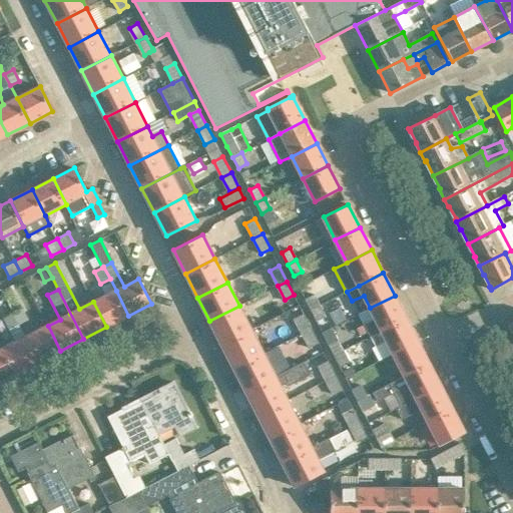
[(93,302),(106,327),(128,316),(116,291),(93,302)]
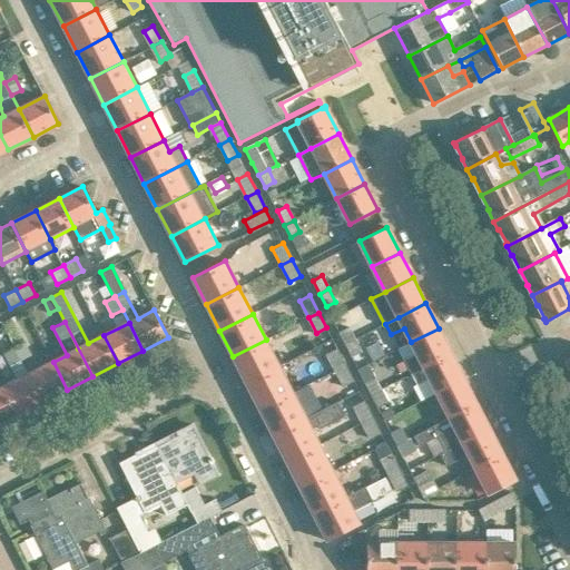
[(349,327),(340,332),(345,344),(355,340),(349,327)]
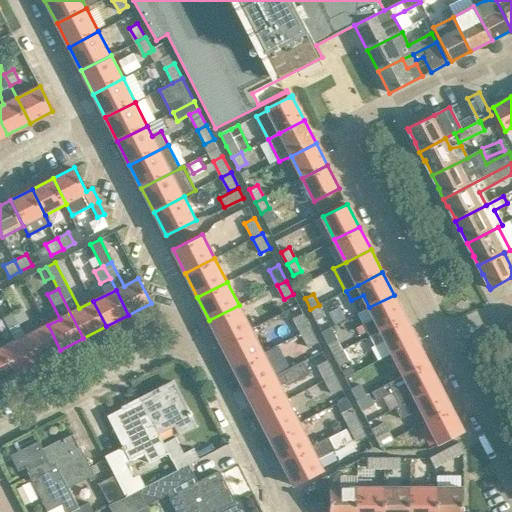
[(374,317),(363,323),(366,330),(369,336),(381,330),(406,317),(394,295),(369,307),(374,317)]
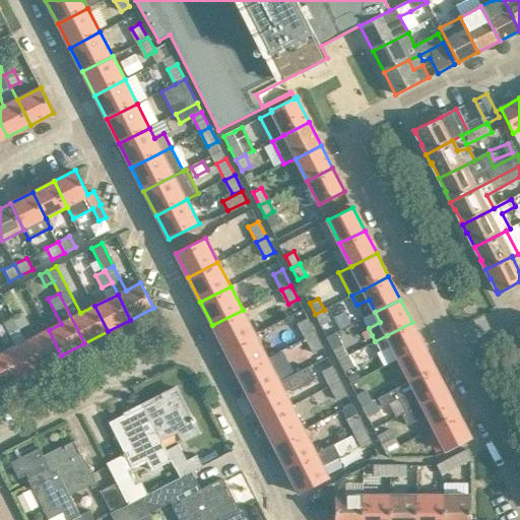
[(212,325),(224,349),(255,334),(243,310),(212,325)]
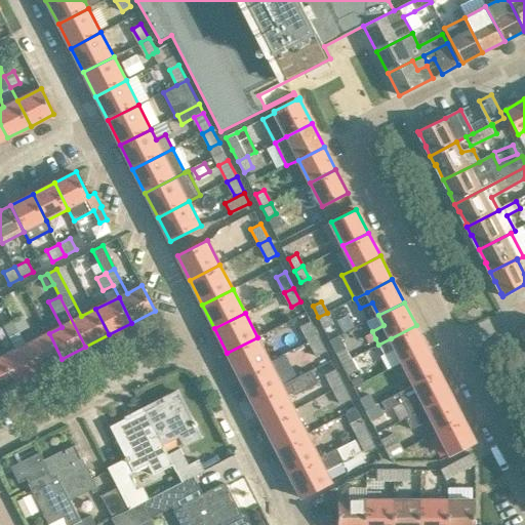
[(327,313),(318,317),(324,328),(332,324),(327,313)]
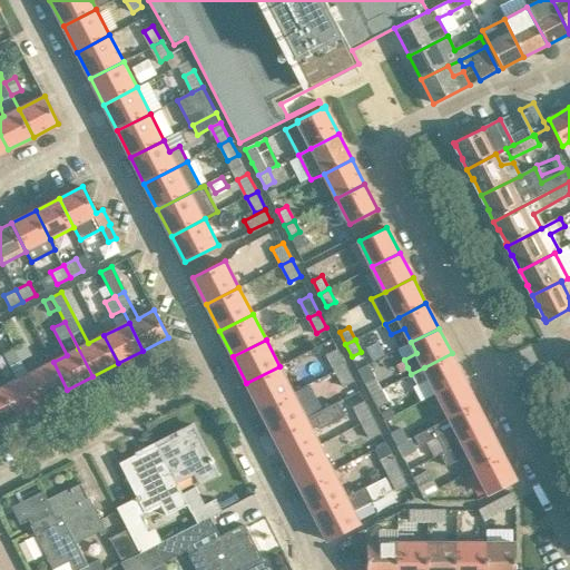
[(25,343),(13,347),(20,360),(30,355),(25,343)]
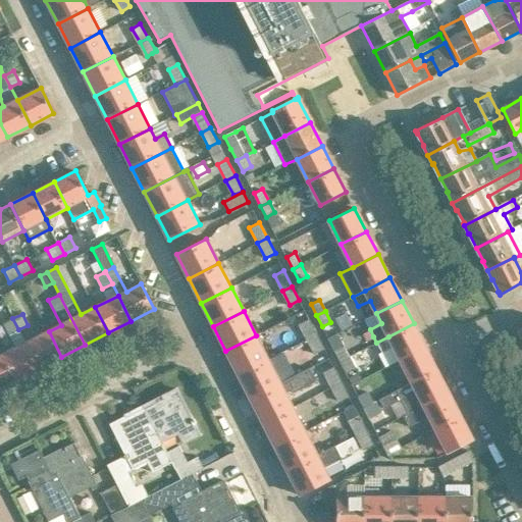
[(8,334),(18,329),(12,318),(3,323),(8,334)]
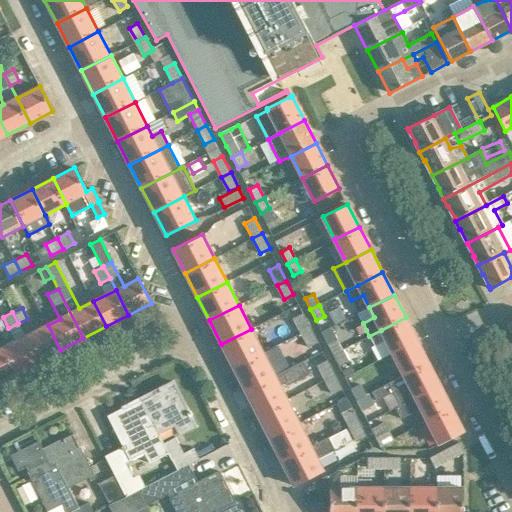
[(303,312),(293,317),(301,333),(311,328),(303,312)]
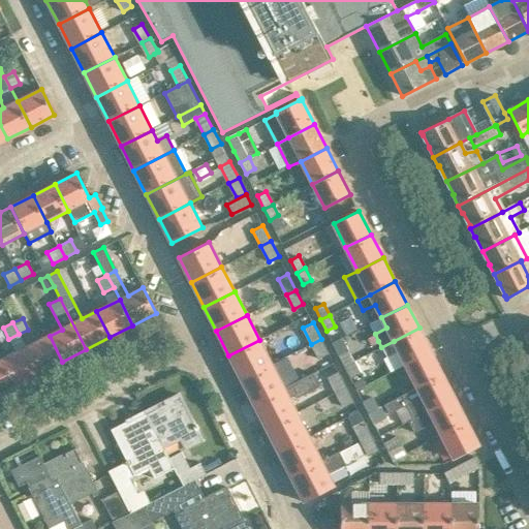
[(394,341),(381,347),(386,358),(399,351),(405,365),(431,351),(419,328),(394,341)]
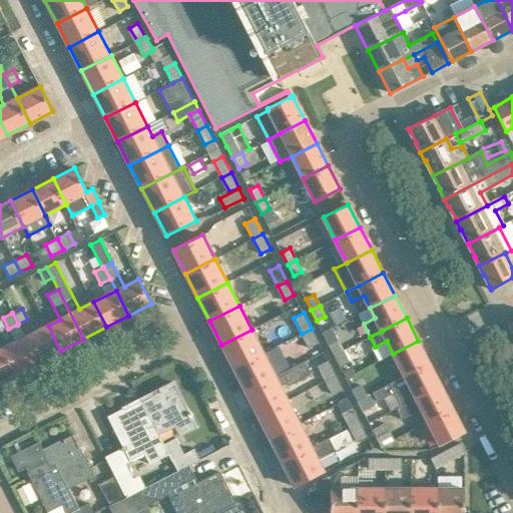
[(25,337),(38,362),(60,351),(48,326),(25,337)]
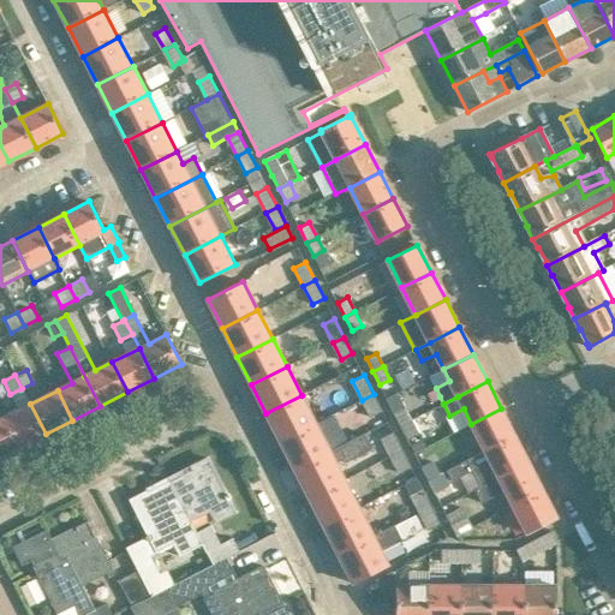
[(396,393),(386,398),(400,425),(411,421),(396,393)]
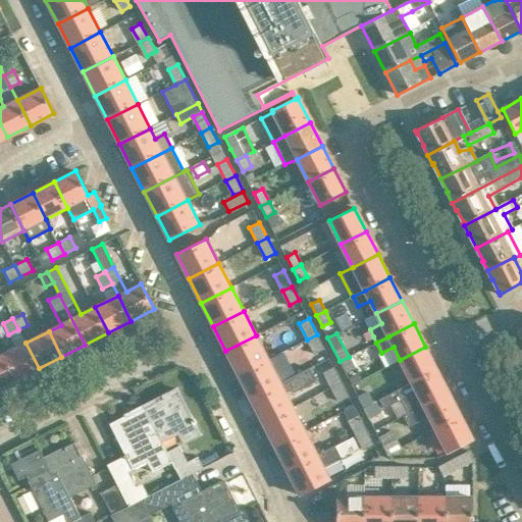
[(317,334),(307,340),(314,354),(324,349),(317,334)]
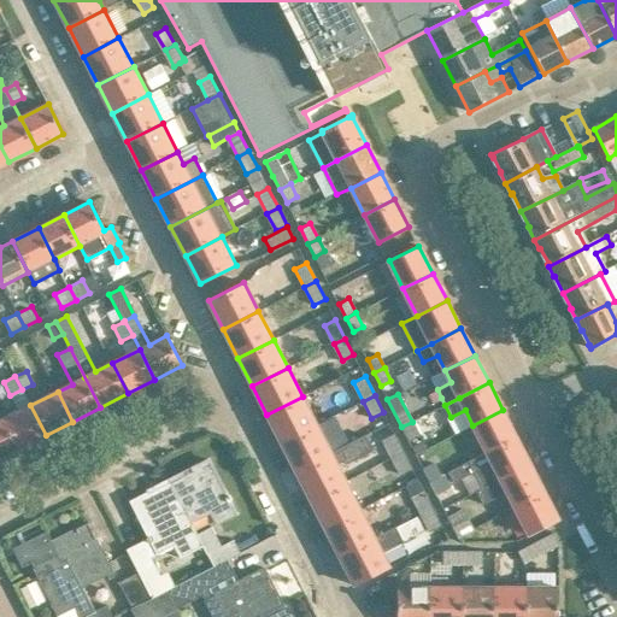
[(266,415),(282,442),(317,424),(303,397),(266,415)]
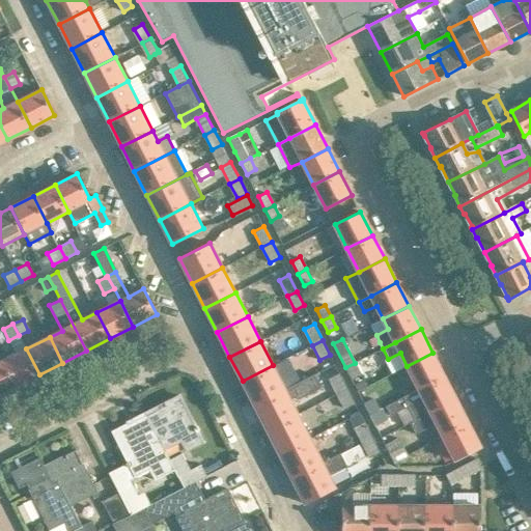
[(2,361),(16,387),(39,374),(26,348),(16,354),(2,361)]
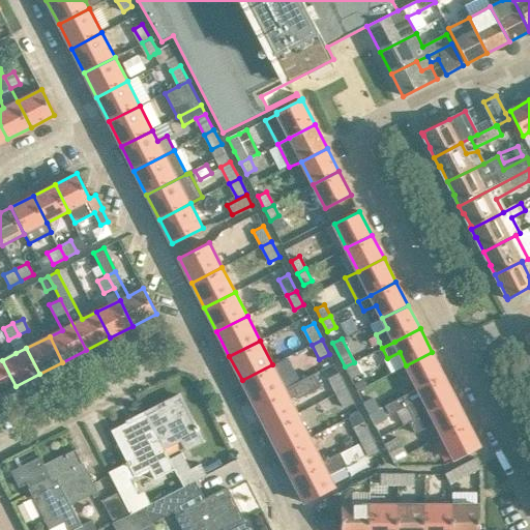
[(432,352),(406,365),(418,389),(444,376),(432,352)]
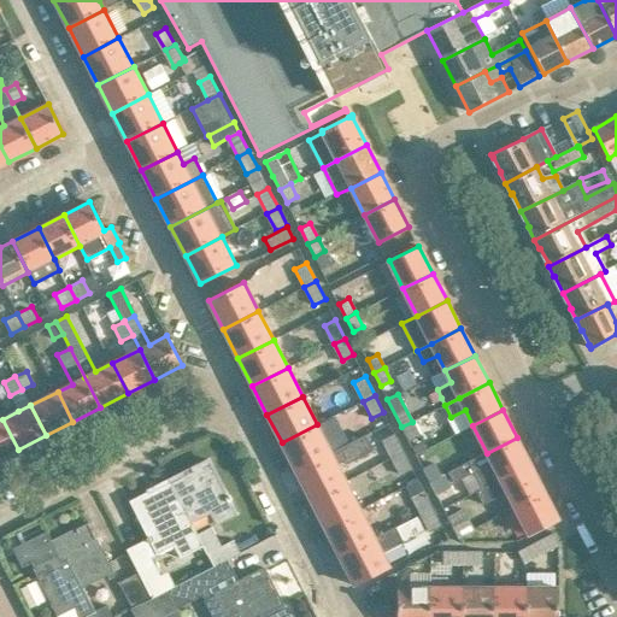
[(0,421),(0,458),(18,450),(3,419),(0,421)]
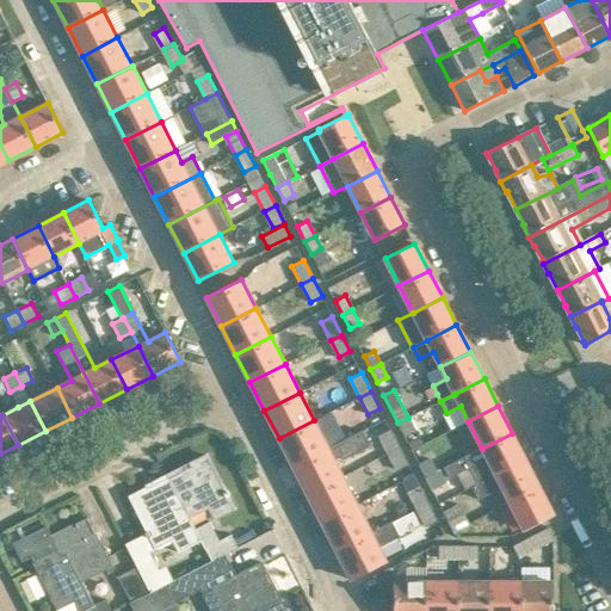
[(408,418),(397,423),(405,437),(415,432),(408,418)]
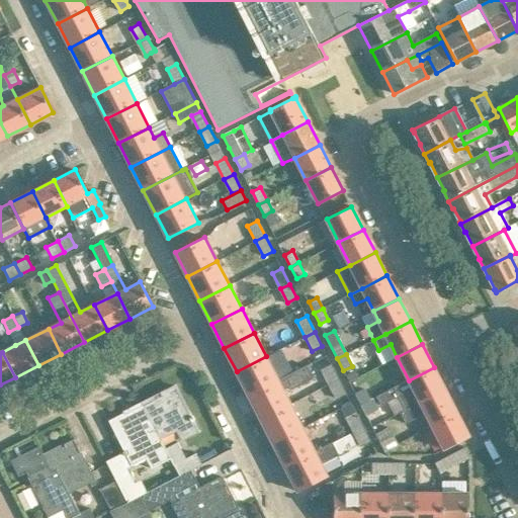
[(237,371),(249,396),(278,380),(275,373),(266,356),(237,371)]
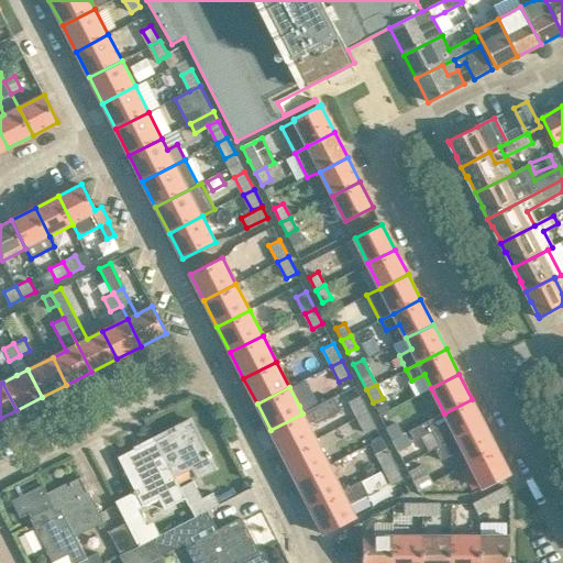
[(360,395),(349,400),(359,418),(368,412),(360,395)]
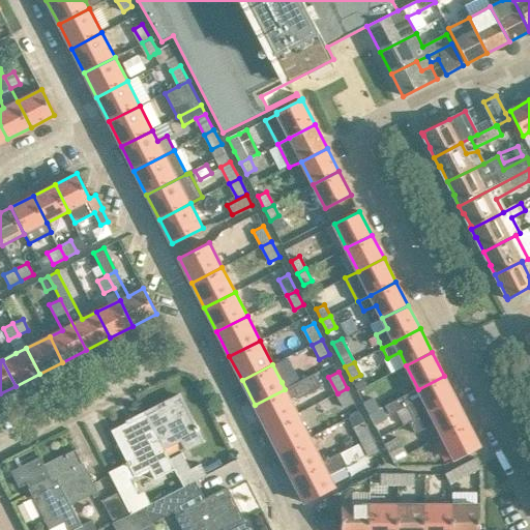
[(299,382),(285,389),(255,405),(267,430),(297,413),(291,401),(322,385),(316,374),(299,382)]
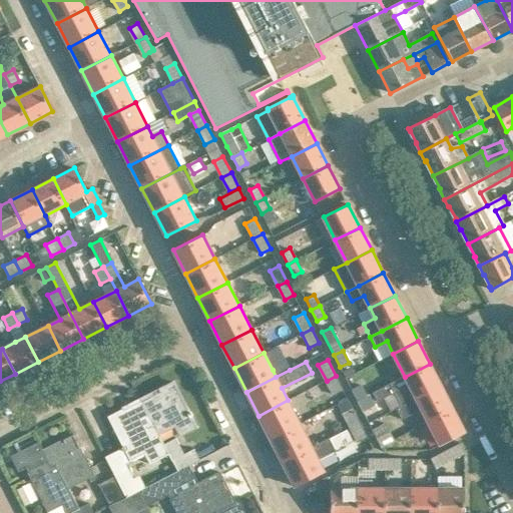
[(405,377),(373,393),(378,402),(383,399),(394,393),(401,407),(441,386),(430,364),(405,377)]
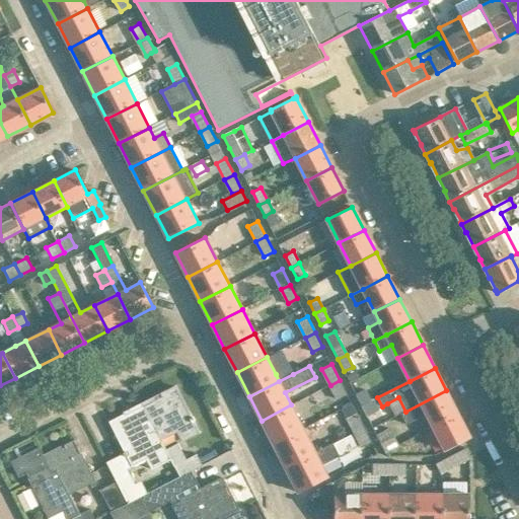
[(340,380),(330,385),(338,399),(347,394),(340,380)]
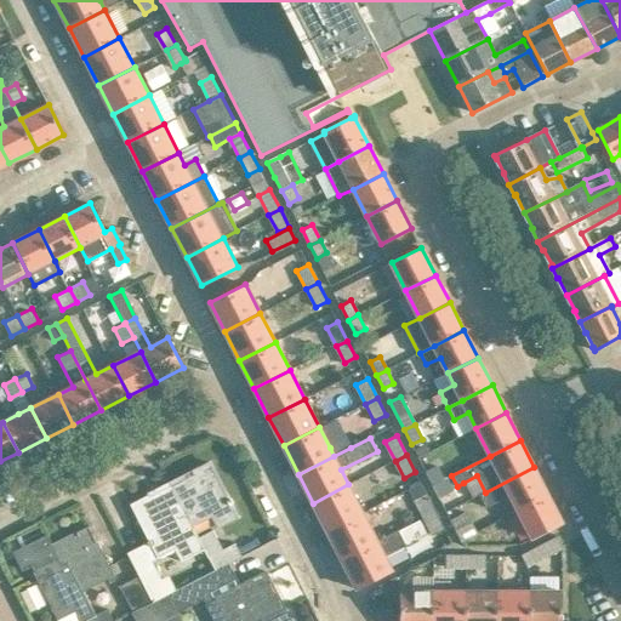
[(170,484),(193,527),(215,517),(220,528),(239,518),(232,505),(233,503),(231,499),(229,500),(211,463),(170,484)]
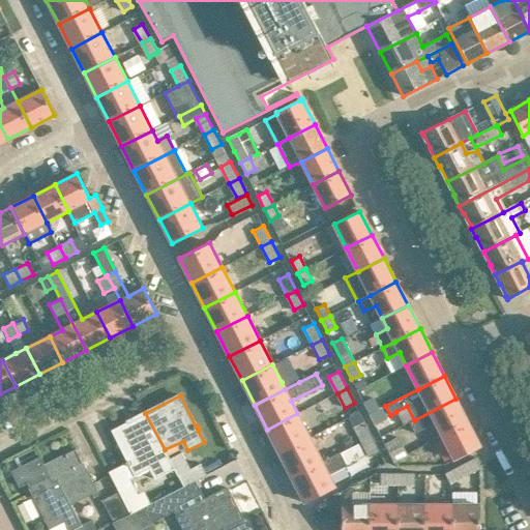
[(372,398),(363,402),(370,414),(378,409),(372,398)]
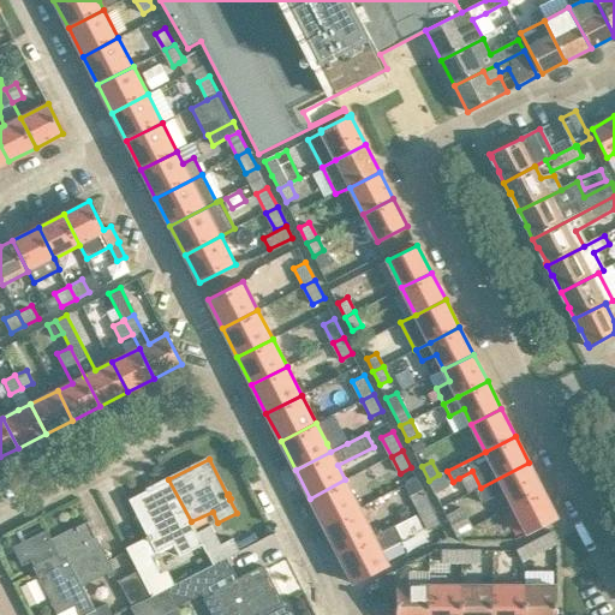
[(481,488),(475,490),(482,502),(505,490),(513,506),(543,490),(529,463),(481,488)]
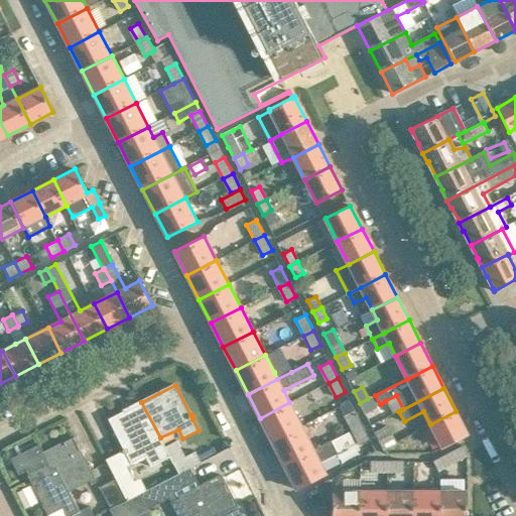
[(368,398),(360,403),(366,415),(378,408),(372,396),(368,398)]
